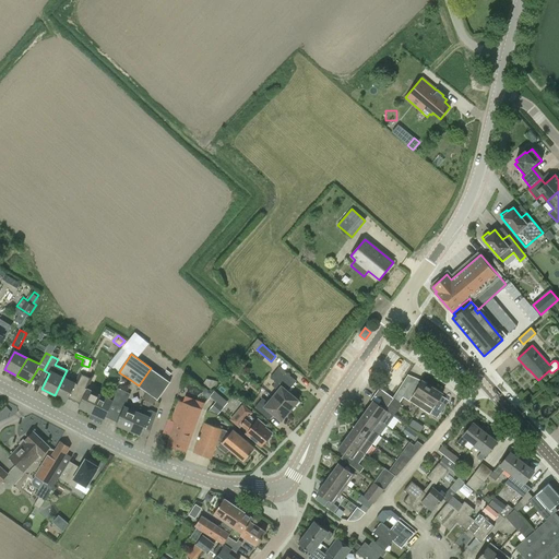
[(278,391),(273,396),(290,411),(299,401),(288,391),(297,381),(280,367),(271,378),(276,382),(273,387),(278,391)]
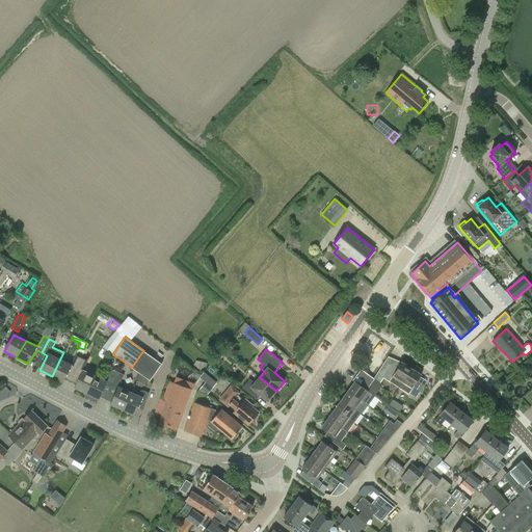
[(162,364),(143,350),(132,367),(151,380),(162,364)]
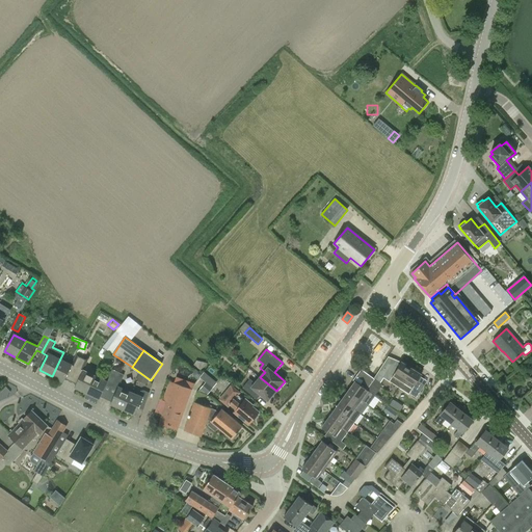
[(60,358),(52,376),(63,382),(64,379),(71,382),(83,356),(78,354),(72,365),(60,358)]
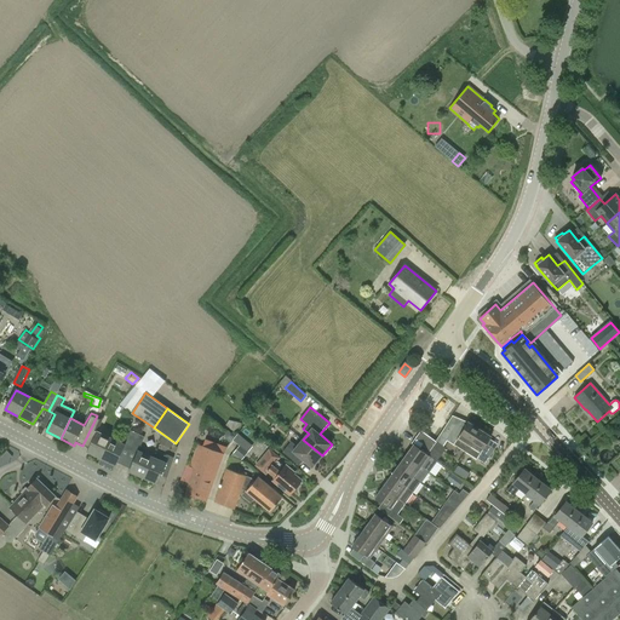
[(87,452),(101,459),(112,438),(98,431),(104,419),(97,415),(82,446),(89,449),(87,452)]
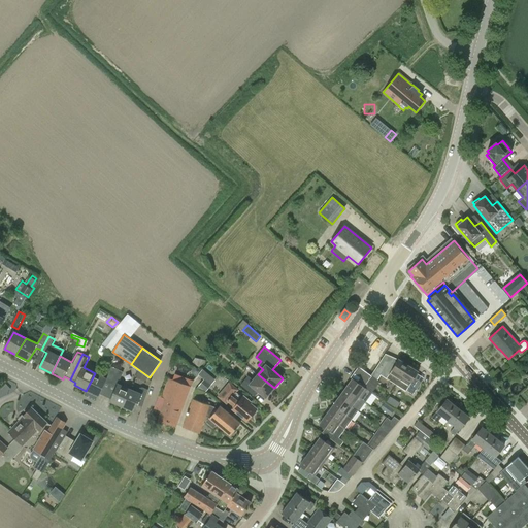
[(373,370),(396,384),(407,365),(398,359),(394,365),(382,357),(373,370)]
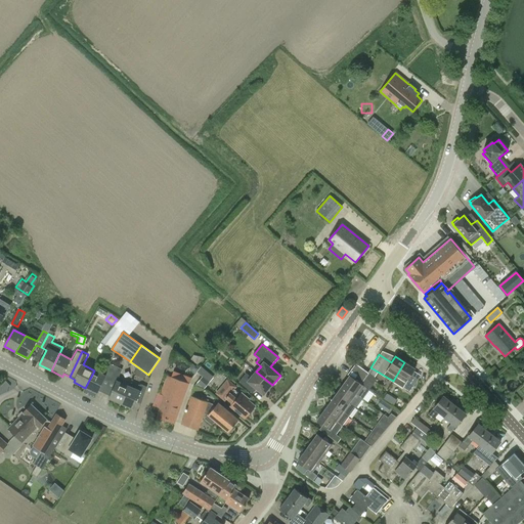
[(415,368),(404,362),(393,381),(402,387),(408,390),(416,378),(410,375),(415,368)]
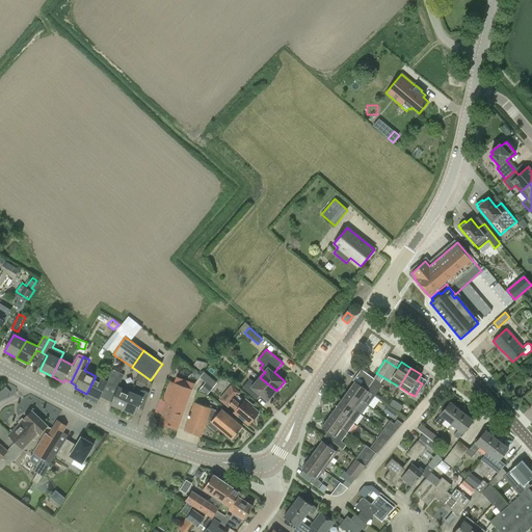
[(361,369),(356,374),(370,383),(374,378),(361,369)]
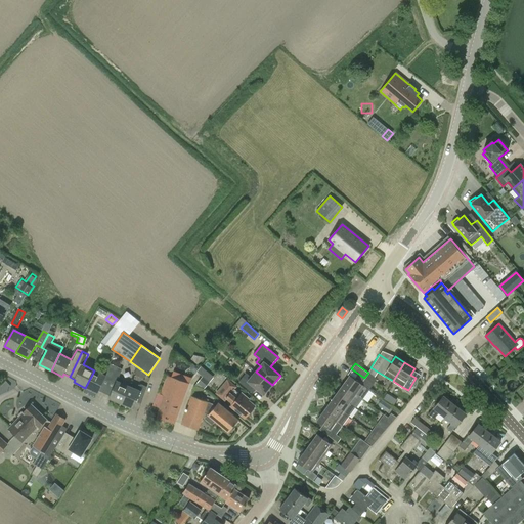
[(104,379),(110,381),(117,367),(111,365),(106,376),(94,370),(85,388),(97,393),(104,379)]
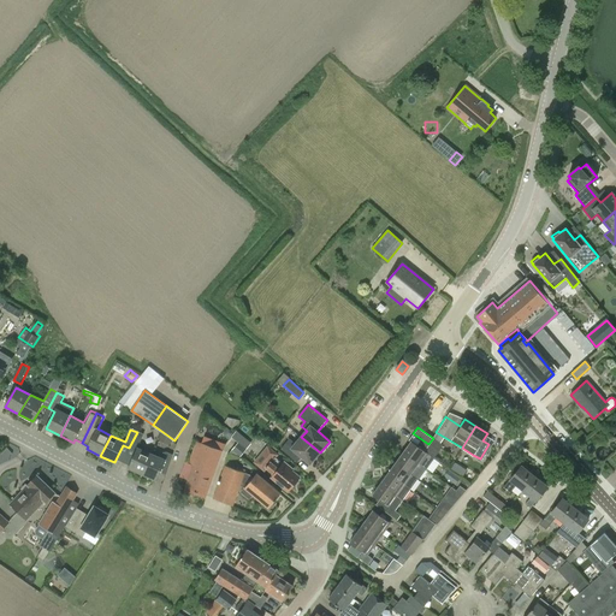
[(128,468),(142,474),(152,454),(137,448),(144,434),(137,432),(129,448),(136,451),(128,468)]
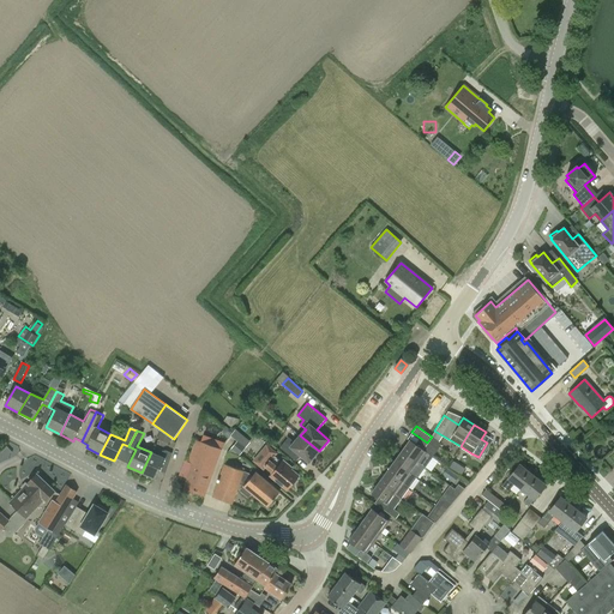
[(427,443),(411,432),(407,438),(409,440),(422,450),(427,443)]
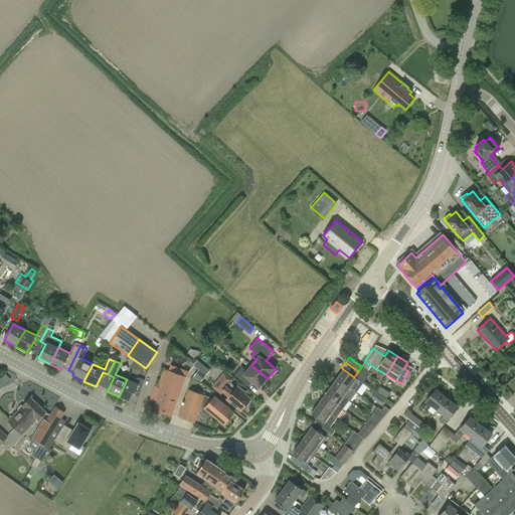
[(260,388),(268,378),(251,365),(247,371),(242,367),(235,375),(246,385),(250,380),(260,388)]
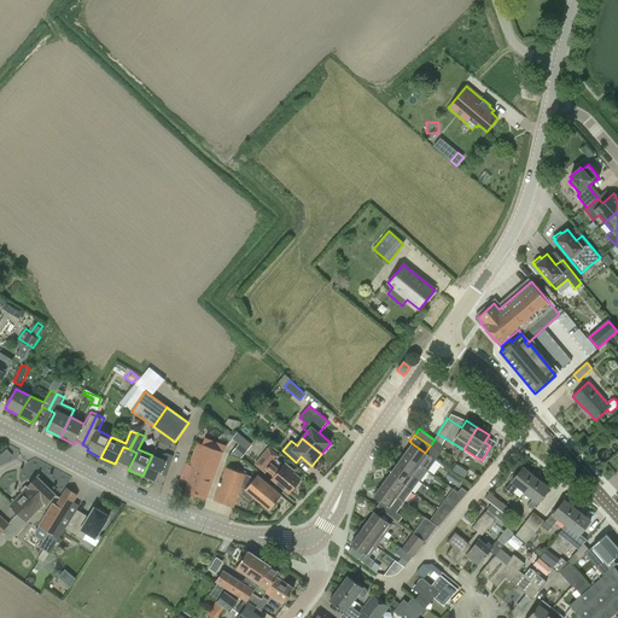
[(222,452),(203,444),(198,443),(190,464),(187,462),(181,477),(190,479),(186,490),(207,497),(222,452)]
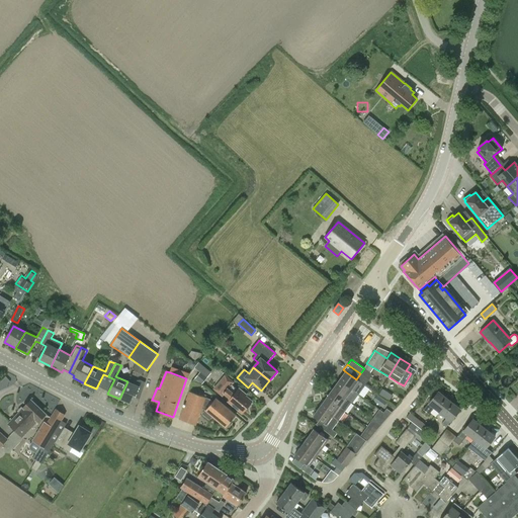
[(345,371),(339,379),(358,394),(364,384),(356,379),(345,371)]
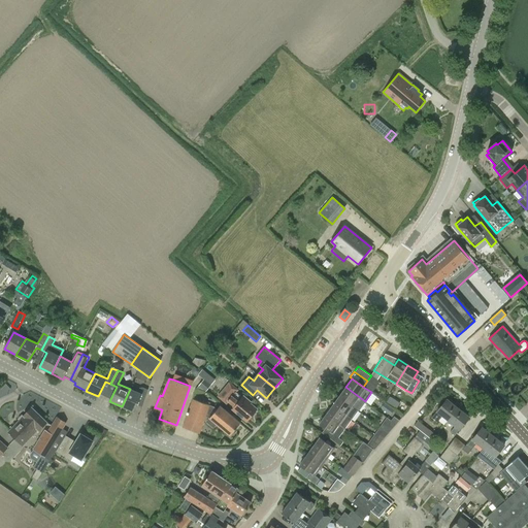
[(205,391),(211,385),(204,380),(197,388),(205,391)]
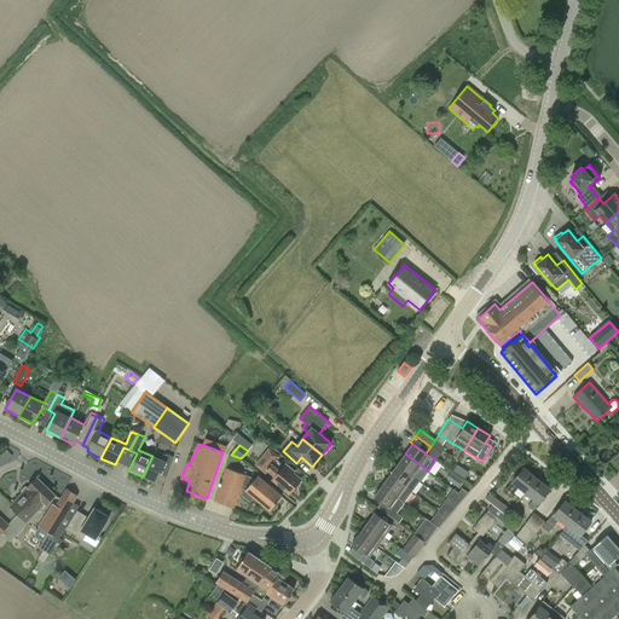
[(273,480),(290,493),(301,480),(293,473),(294,472),(287,464),(284,467),(276,460),(278,457),(268,449),(256,464),(266,472),(267,470),(276,476),(273,480)]
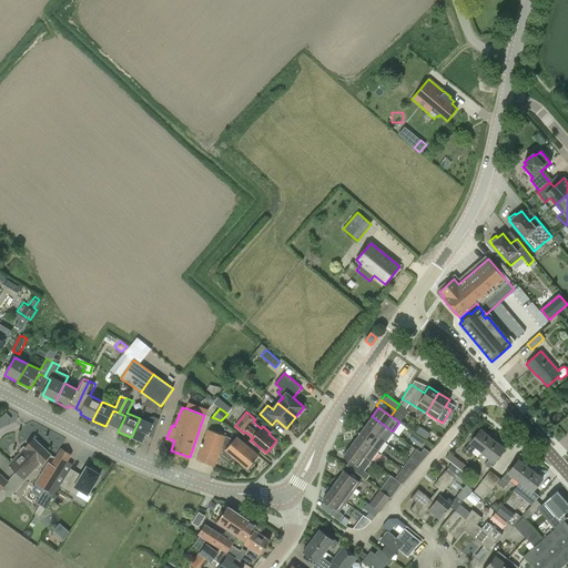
[(372,416),(365,426),(386,442),(393,432),(372,416)]
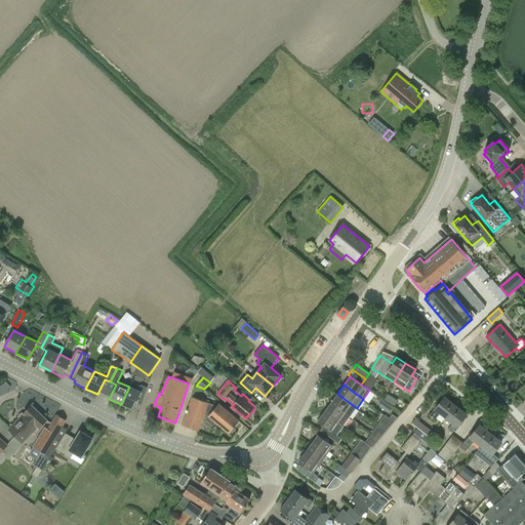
[(140,392),(129,387),(121,404),(133,409),(136,403),(142,405),(148,389),(144,387),(140,392)]
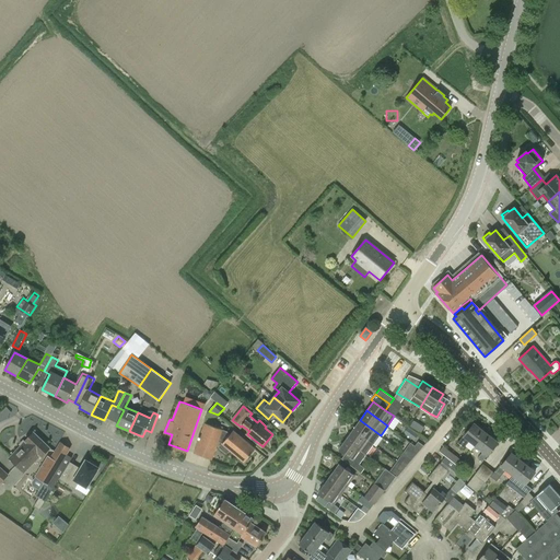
[(360,420),(353,430),(374,444),(381,435),(360,420)]
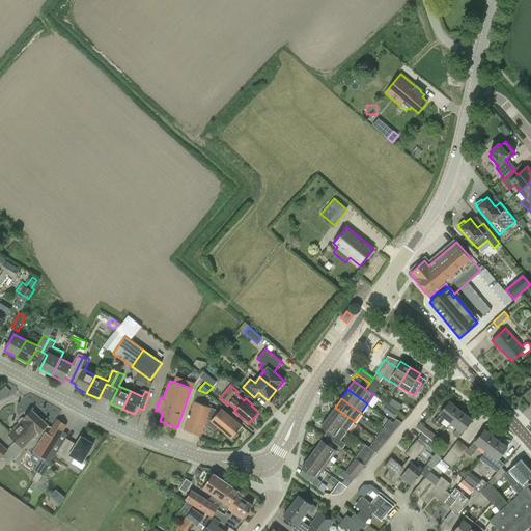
[(398,409),(401,404),(391,399),(389,403),(398,409)]
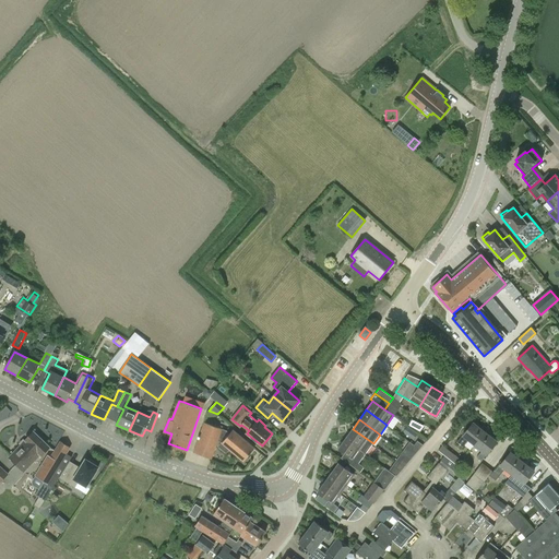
[(227,453),(230,449),(245,461),(254,448),(233,429),(229,433),(226,430),(205,423),(200,435),(199,433),(198,439),(199,440),(194,452),(211,459),(217,441),(223,443),(219,447),(227,453)]
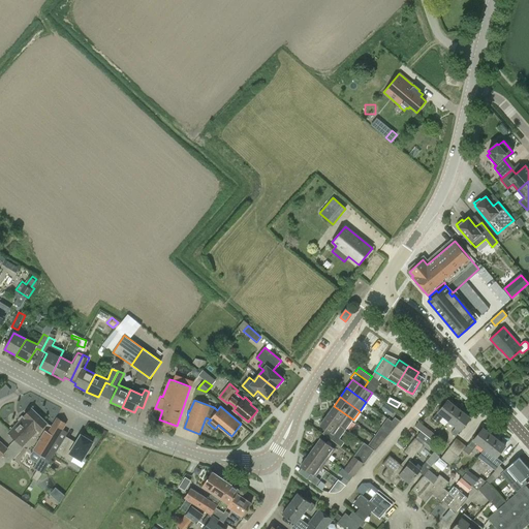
[(441,414),(448,421),(459,408),(446,400),(437,412),(432,418),(436,422),(441,414)]
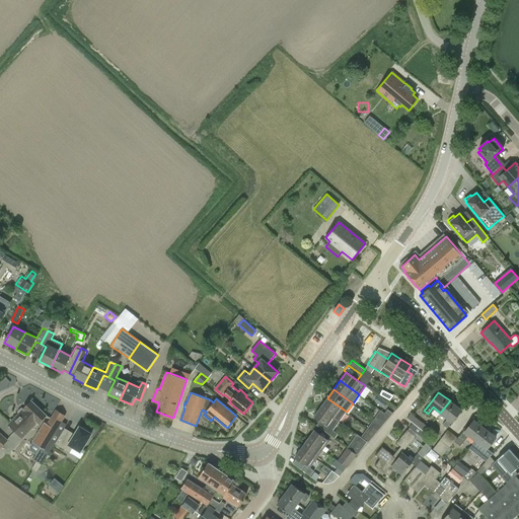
[(327,398),(320,408),(340,422),(347,412),(327,398)]
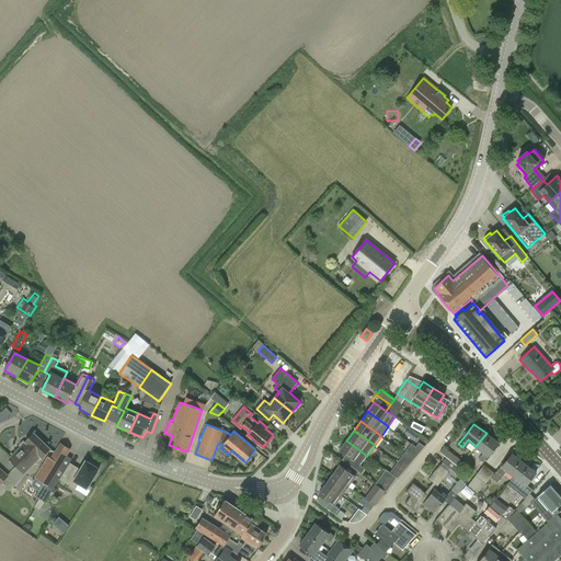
[(9,459),(24,473),(39,457),(42,458),(50,449),(33,433),(9,459)]
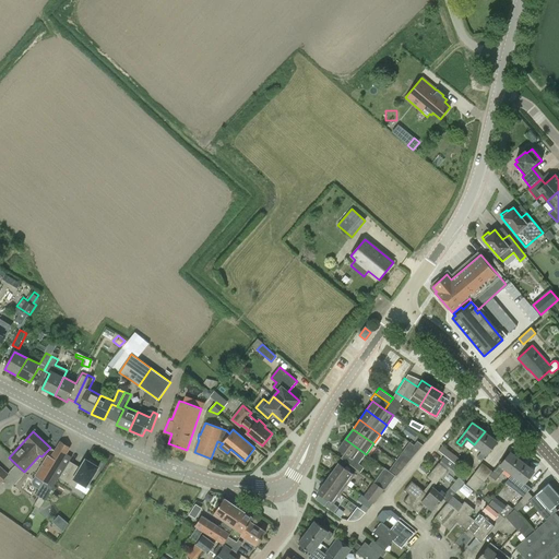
[(497,441),(485,431),(474,444),(482,450),(476,458),(480,461),(486,453),(487,454),(497,441)]
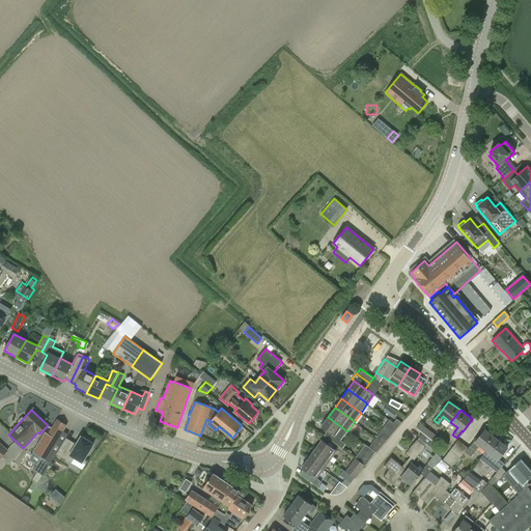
[(340,441),(347,431),(328,417),(320,426),(327,430),(324,435),(342,448),(345,445),(340,441)]
